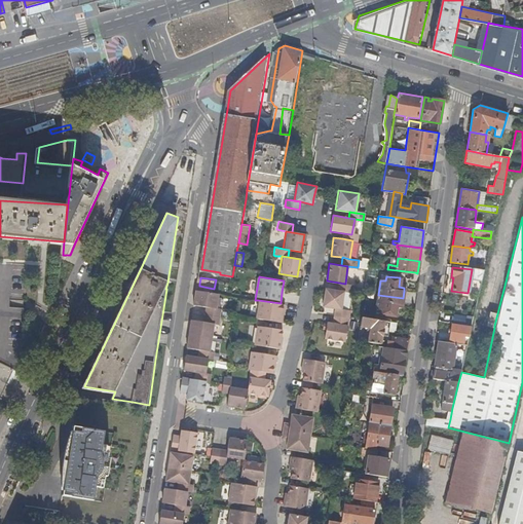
[(338,290),(343,291),(352,292),(353,285),(345,284),(339,283),(338,290)]
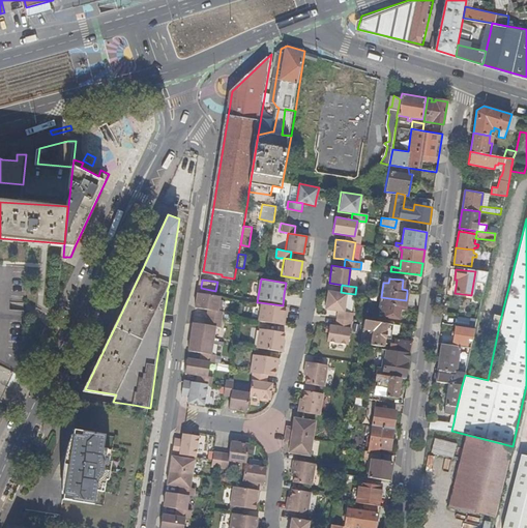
[(338,311),(344,312),(346,293),(341,292),(326,290),(324,310),(338,311)]
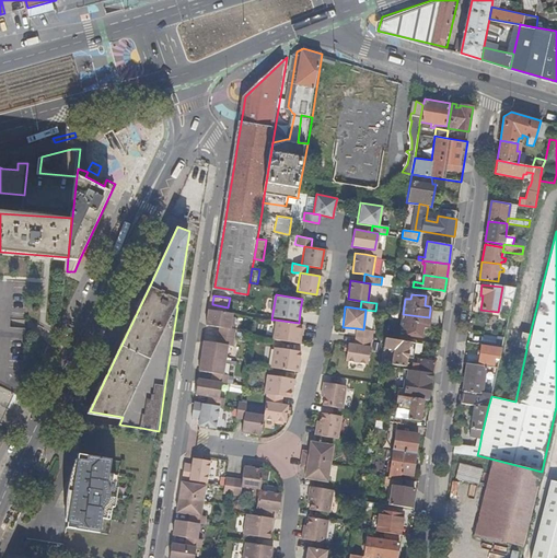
[(219,327),(229,329),(231,314),(207,311),(206,322),(205,325),(219,327)]
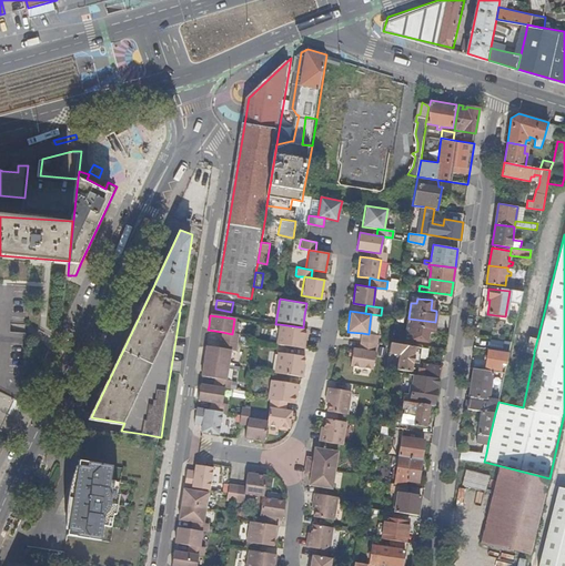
[(434,330),(435,322),(409,319),(406,334),(412,335),(412,340),(426,342),(427,332),(434,333),(434,330)]
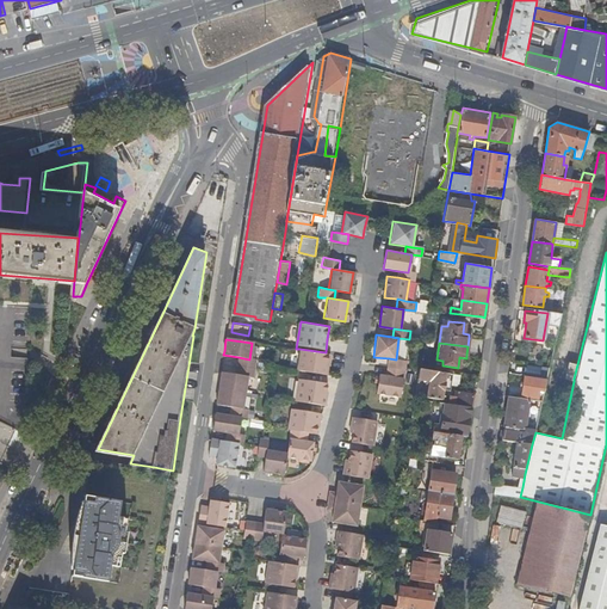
[(326,352),(299,349),(296,370),(316,374),(326,375),(329,354),(326,352)]
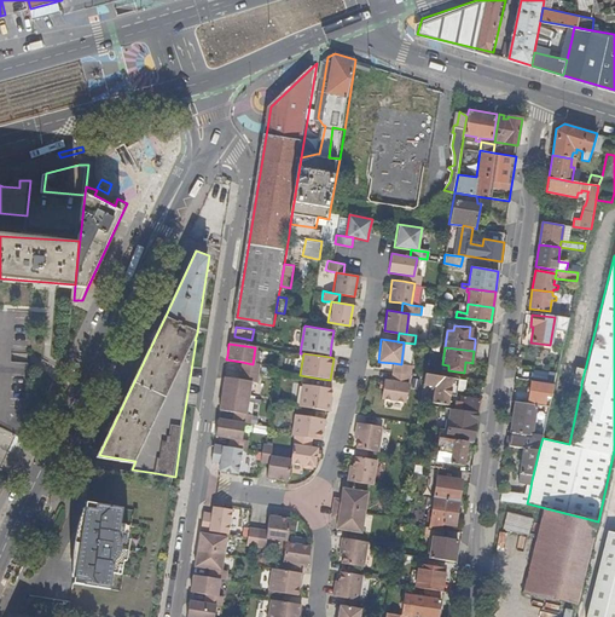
[(541,362),(523,359),(521,378),(539,381),(541,362)]
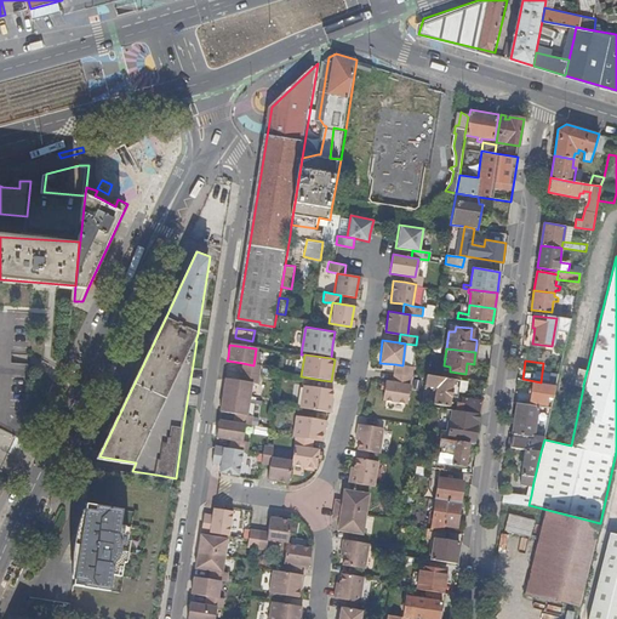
[(260,365),(253,365),(243,363),(239,381),(251,382),(257,384),(258,373),(260,365)]
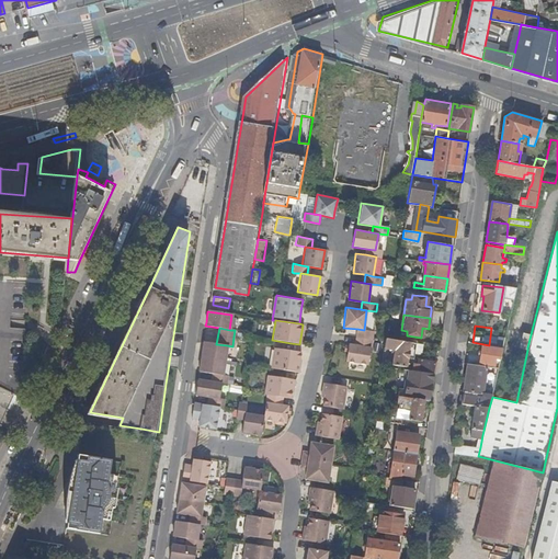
[(356,343),(372,345),(373,331),(364,330),(357,329),(356,343)]
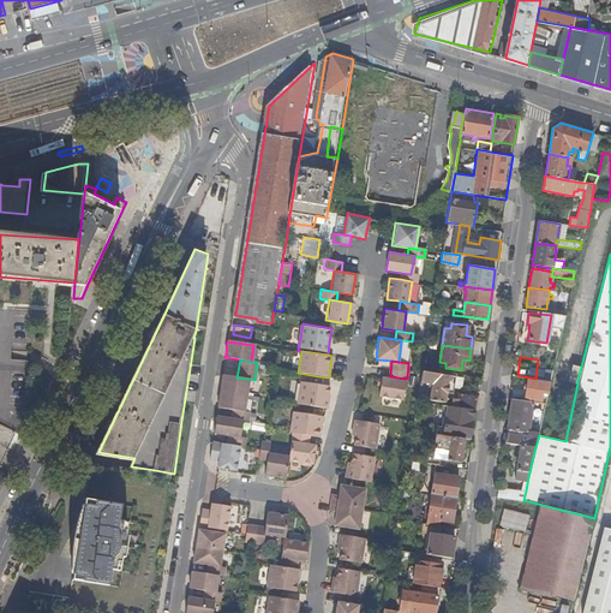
[(577,384),(577,381),(581,367),(573,365),(569,381),(577,384)]
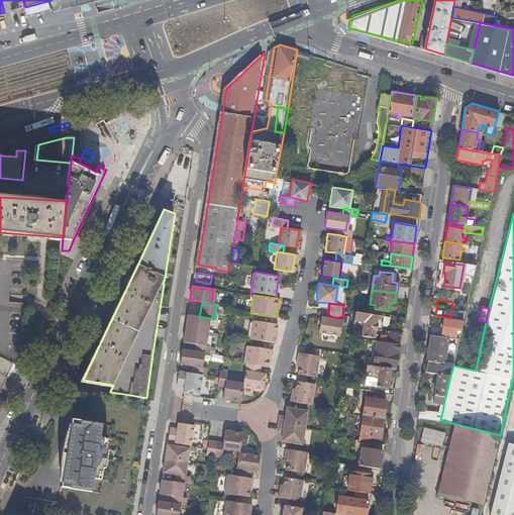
[(381,324),(382,315),(354,311),(350,336),(356,337),(358,322),(364,322),(362,335),(374,337),(375,329),(381,330),(381,324)]
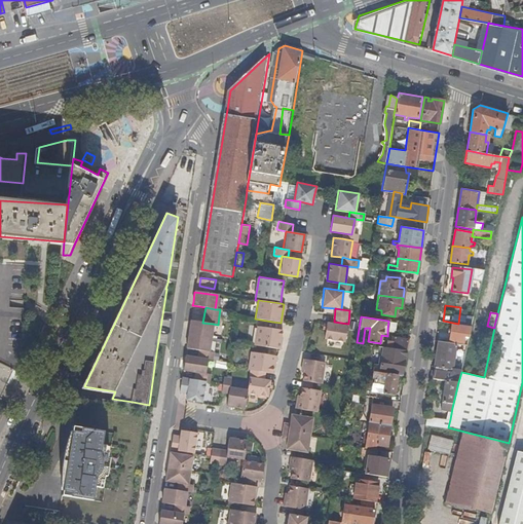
[(211,338),(213,324),(202,323),(190,321),(186,348),(198,350),(209,352),(211,338)]
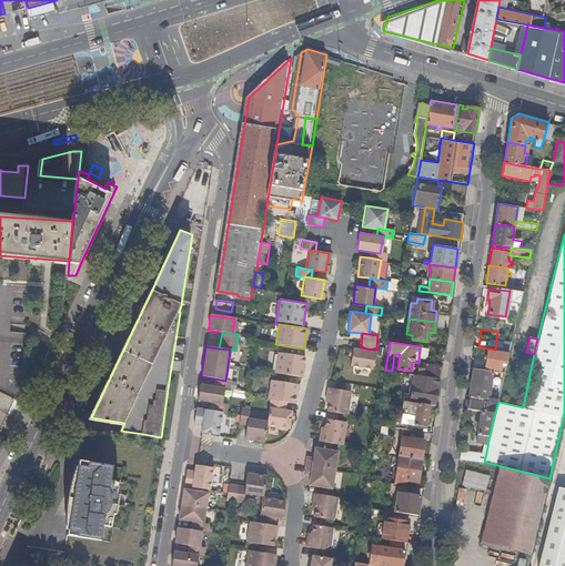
[(376,350),(361,347),(353,346),(352,355),(351,364),(373,367),(376,350)]
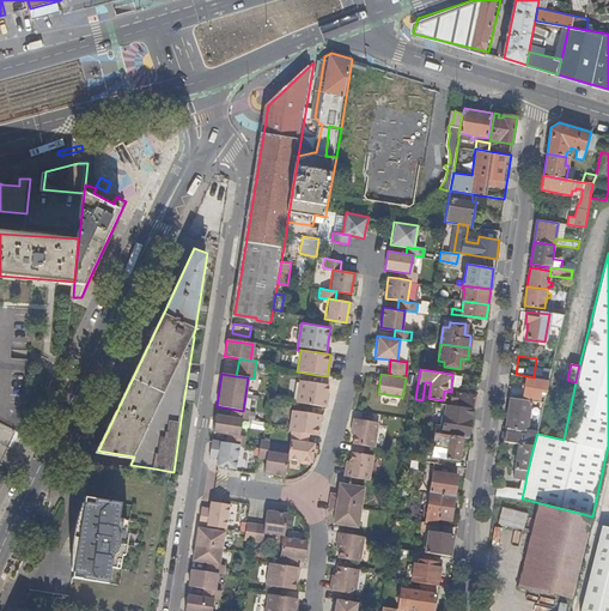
[(543,399),(548,380),(533,377),(527,377),(524,395),(543,399)]
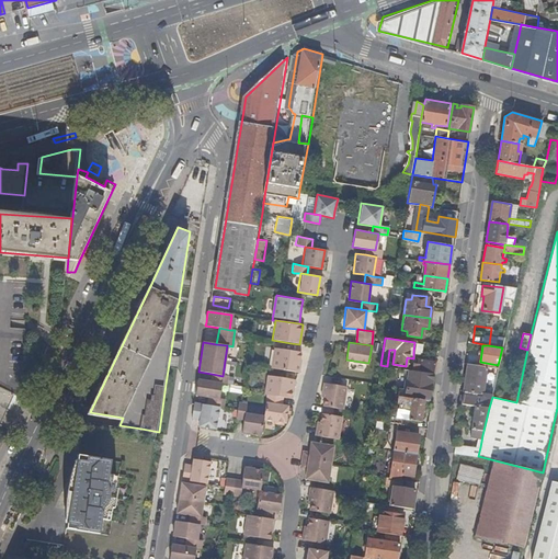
[(289,350),(274,348),(271,367),(276,368),(299,372),(300,363),(299,363),(300,351),(289,350)]
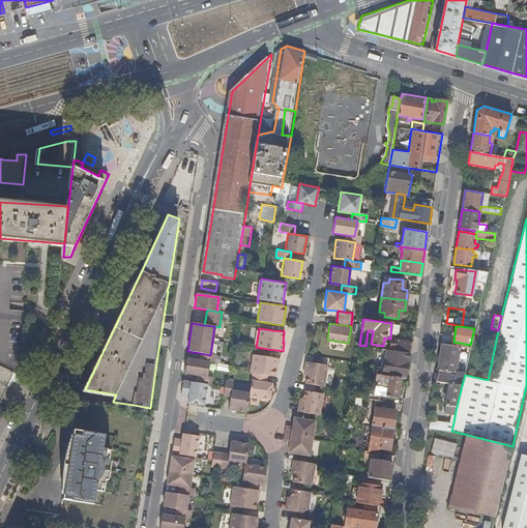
[(388,350),(411,353),(412,342),(393,340),(392,346),(389,345),(388,347),(388,350)]
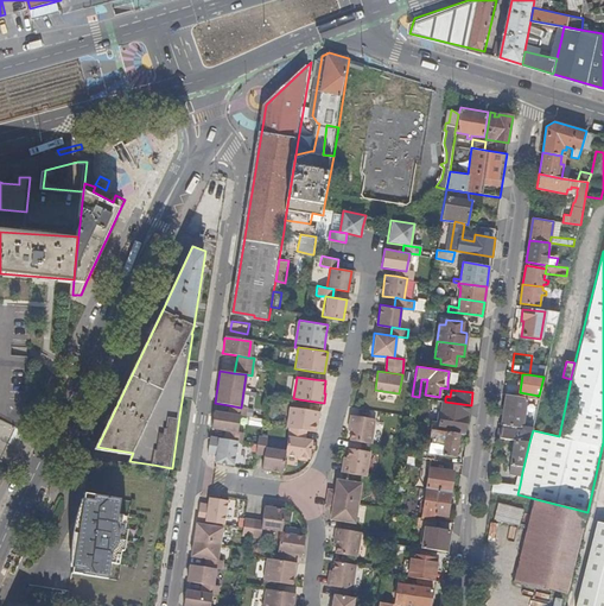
[(512,440),(529,442),(533,430),(533,428),(522,425),(525,405),(536,406),(539,399),(506,393),(500,437),(512,440)]
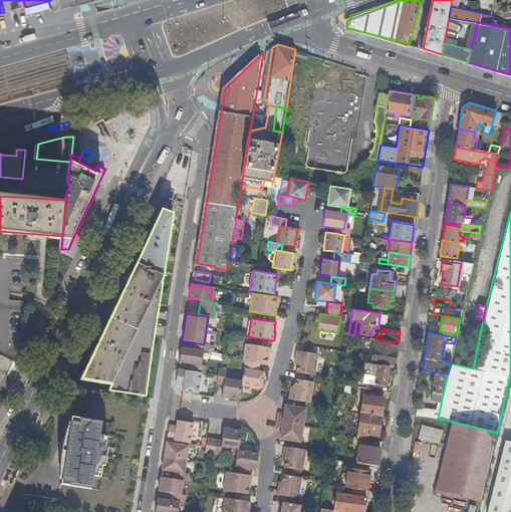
[(364,336),(354,335),(348,334),(346,351),(362,353),(364,336)]
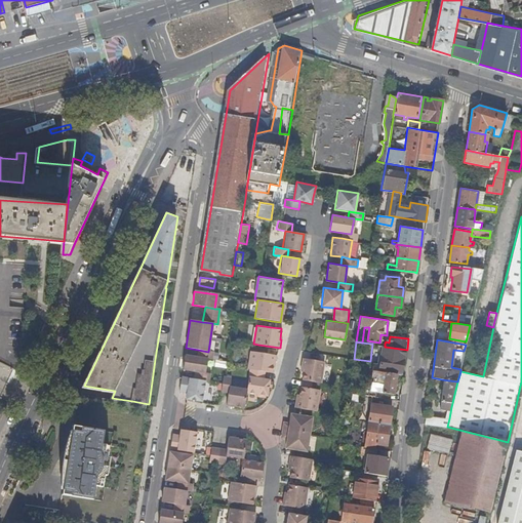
[(212,352),(208,352),(198,350),(197,357),(207,359),(211,359),(212,352)]
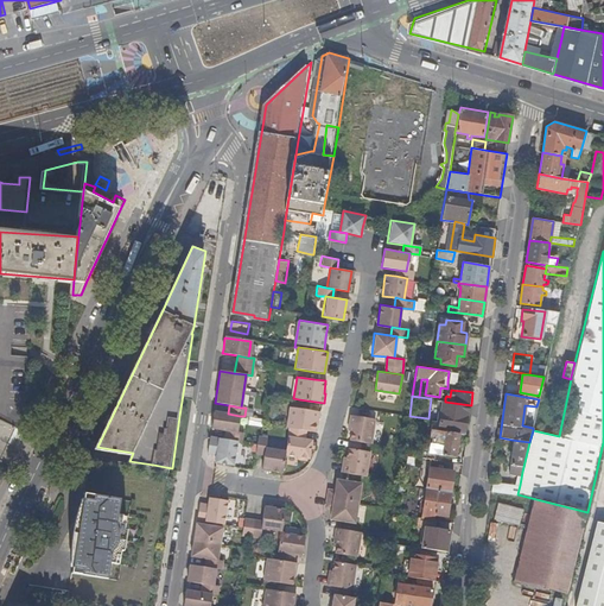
[(286,427),(288,428),(305,430),(315,431),(318,411),(298,408),(288,406),(286,423),(286,427)]
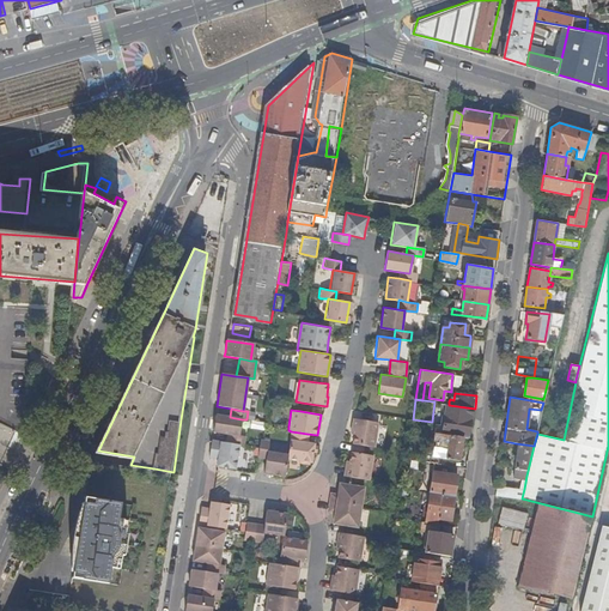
[(463,439),(468,439),(472,416),(443,412),(440,425),(433,424),(432,434),(463,439)]
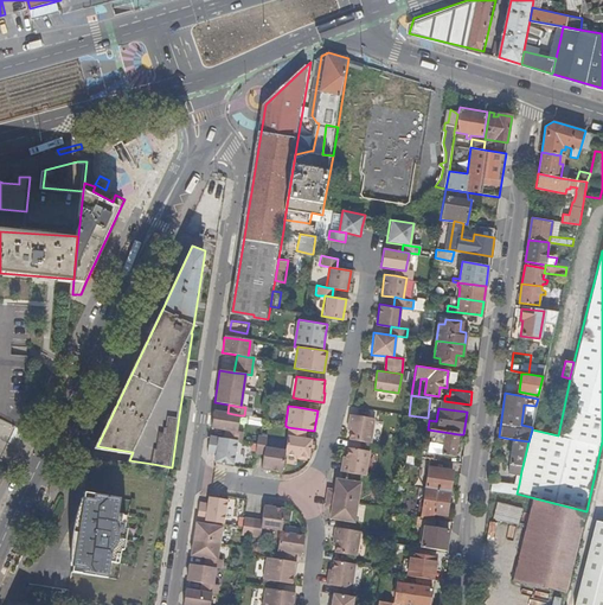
[(236,432),(239,415),(228,413),(212,411),(210,427),(225,430),(236,432)]
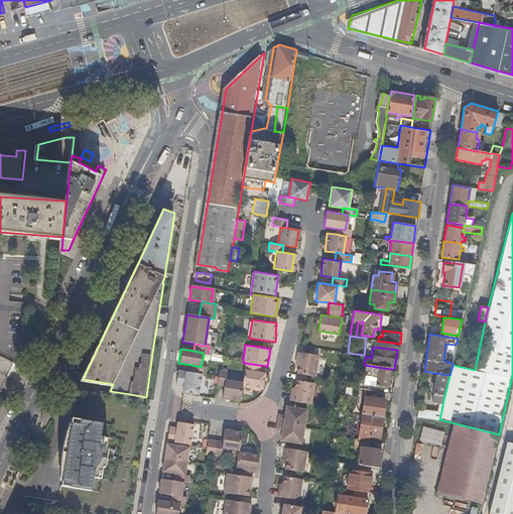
[(318,355),(296,352),(294,365),(298,365),(297,373),(315,376),(318,355)]
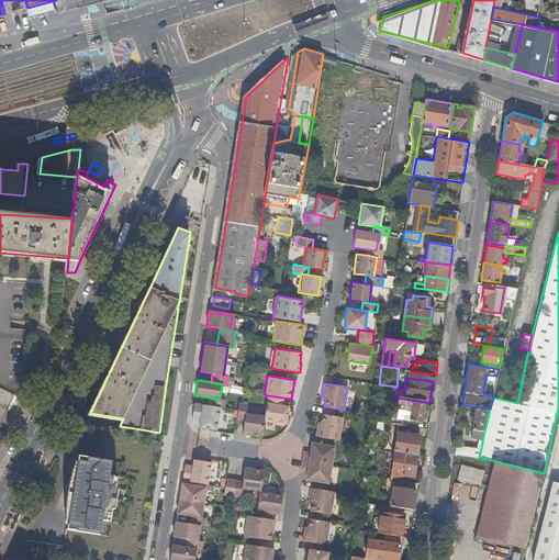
[(282,398),(267,395),(266,404),(281,406),(282,398)]
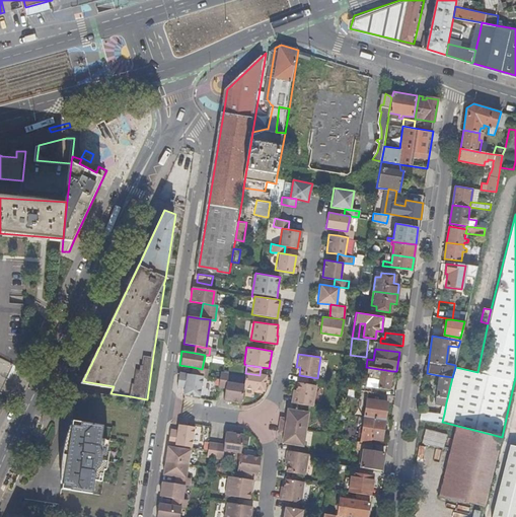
[(202,369),(193,367),(191,375),(202,376),(205,377),(207,369),(202,369)]
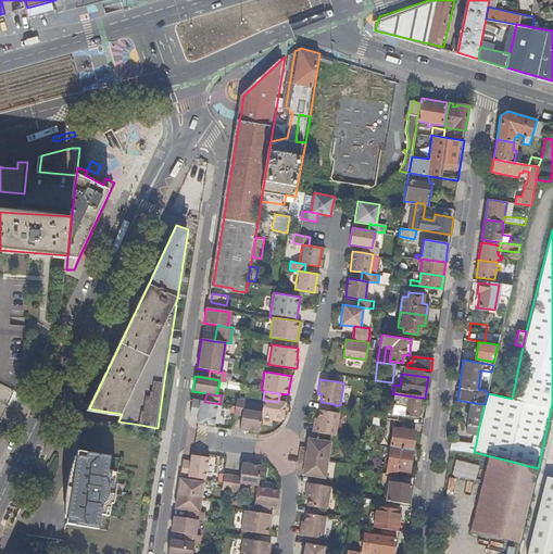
[(391,414),(404,416),(418,418),(420,398),(392,393),(392,401),(394,402),(394,405),(392,405),(391,414)]
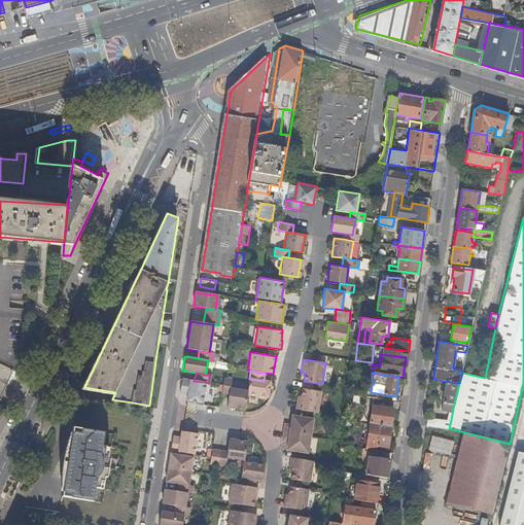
[(205,382),(194,381),(181,379),(179,393),(186,394),(185,400),(202,403),(205,382)]
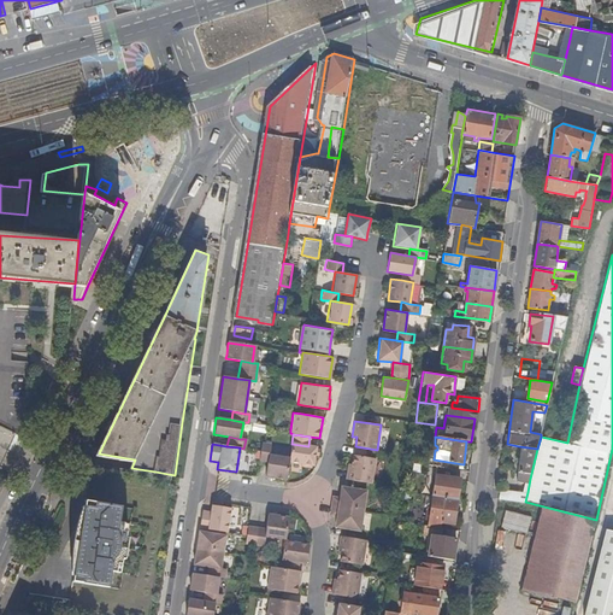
[(259,461),(267,462),(269,455),(271,445),(265,444),(261,444),(260,451),(259,461)]
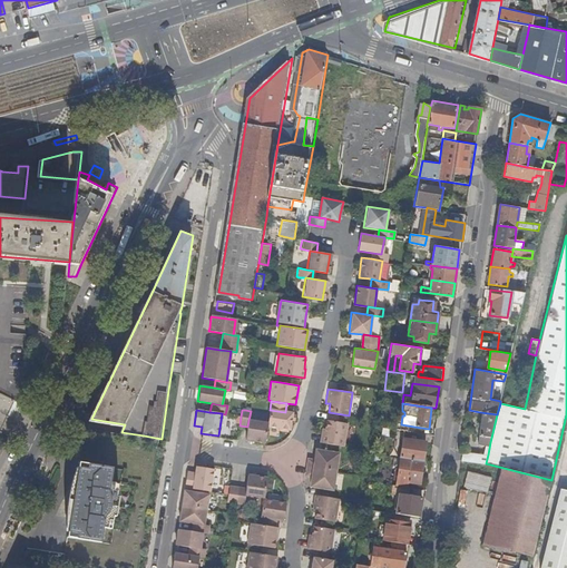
[(292,413),(285,412),(270,410),(267,423),(267,427),(290,430),(292,413)]
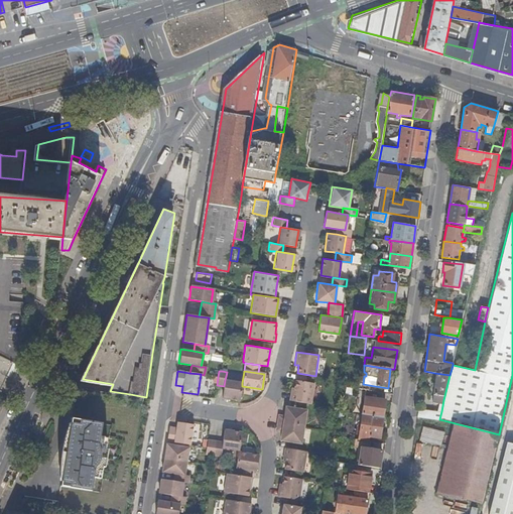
[(431,398),(443,400),(450,375),(434,373),(431,398)]
